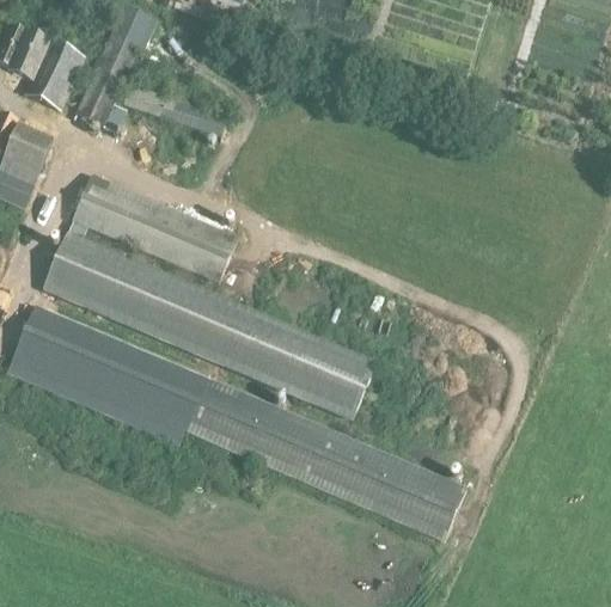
[(123,6),(111,34),(139,46),(144,48),(156,22),(123,6)]
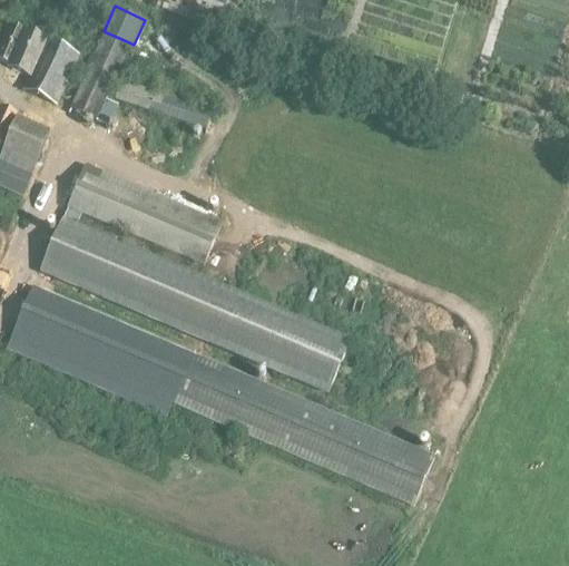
[(28,76),(45,39),(10,23),(0,45),(0,58),(9,62),(7,66),(28,76)]
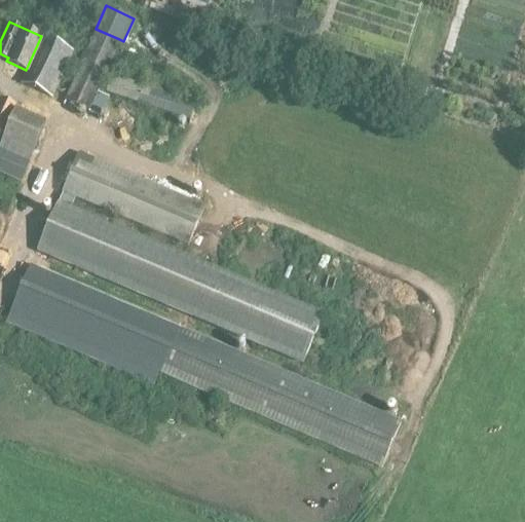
[(96,29),(64,99),(87,109),(96,90),(119,39),(96,29)]
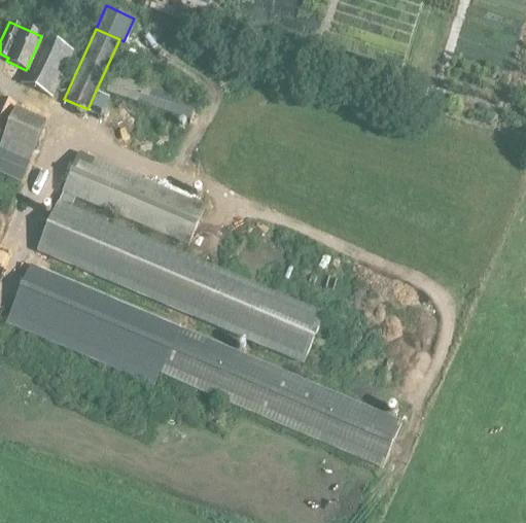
[(113,69),(106,90),(169,110),(176,91),(113,69)]
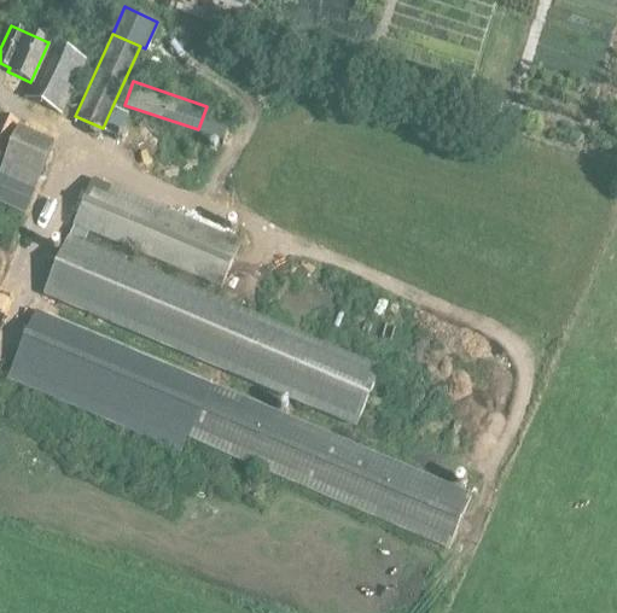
[(112,106),(103,128),(117,134),(127,112),(112,106)]
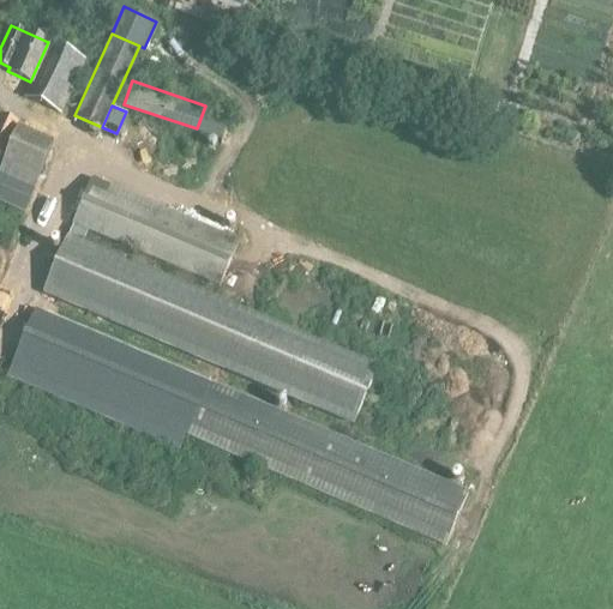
[(0,154),(4,156),(17,125),(19,120),(0,113),(0,154)]
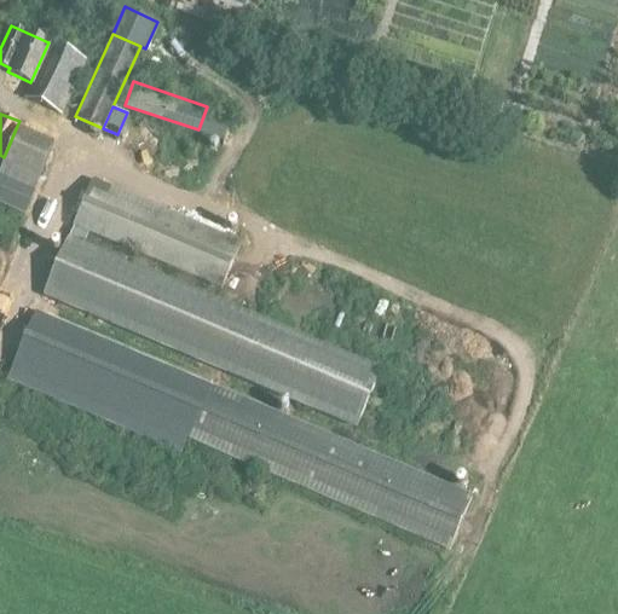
[(92,177),(71,225),(87,231),(221,289),(242,239),(92,177)]
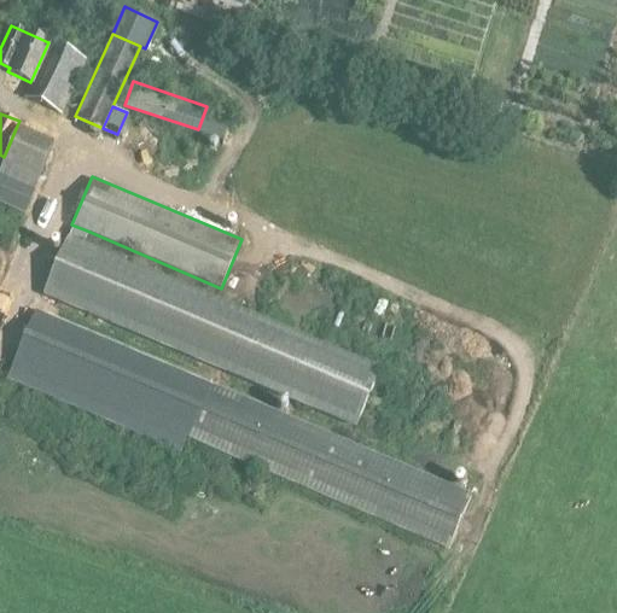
[(87,231),(71,225),(42,291),(355,422),(379,367),(82,241),(87,231)]
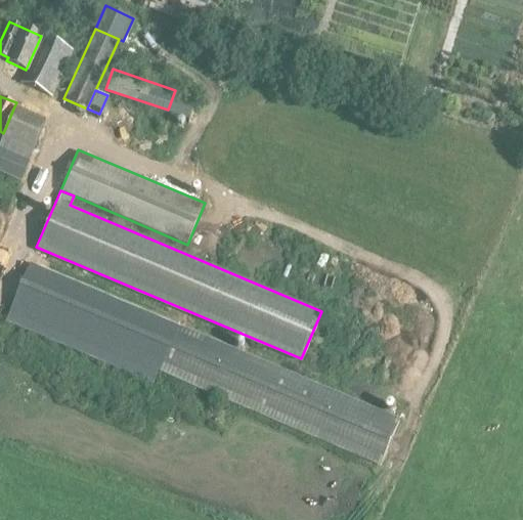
[(31,262),(11,308),(160,371),(179,326),(31,262)]
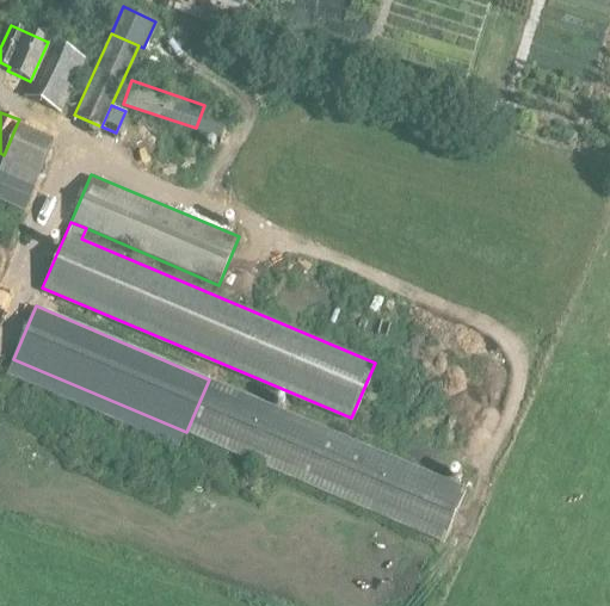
[(209,379),(186,432),(442,540),(464,487),(209,379)]
